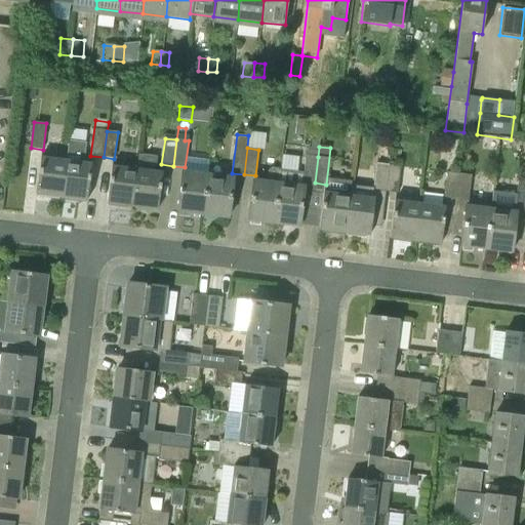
[(139,155),(137,168),(133,206),(158,209),(163,171),(155,171),(157,157),(139,155)]
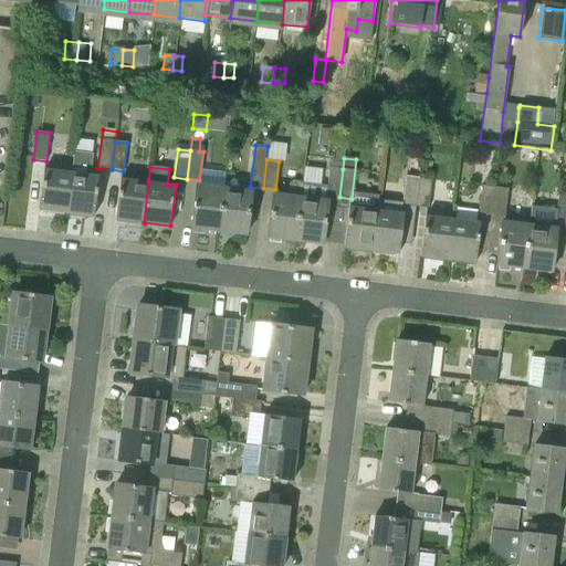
[(326,196),(339,197),(343,169),(329,168),(326,196)]
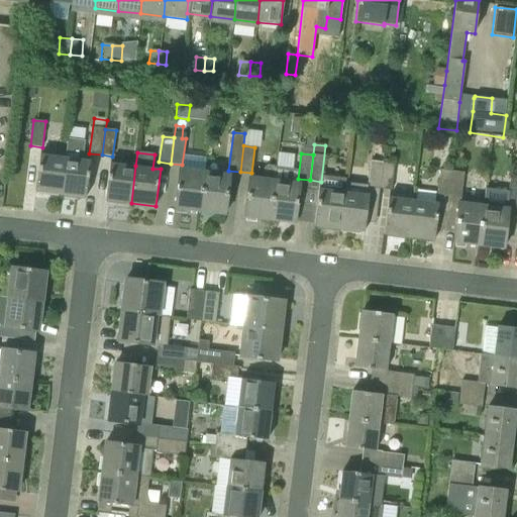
[(35,193),(61,196),(66,158),(40,154),(35,193)]
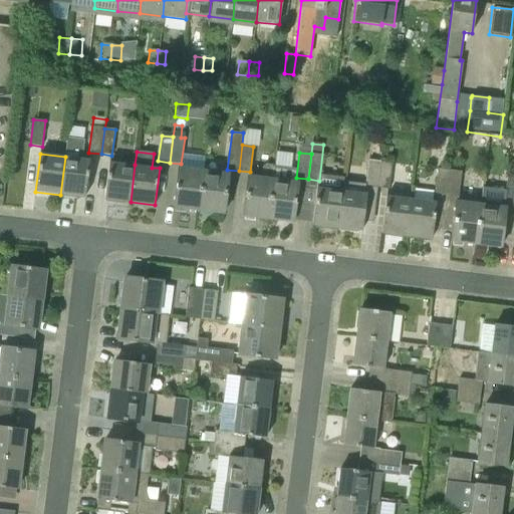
[(65,157),(60,195),(85,198),(90,160),(65,157)]
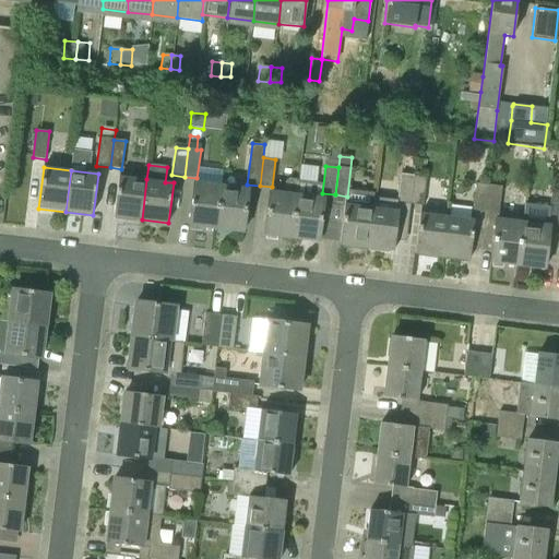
[(372,207),(367,248),(394,250),(399,216),(409,217),(411,203),(414,176),(401,175),(396,210),(372,207)]
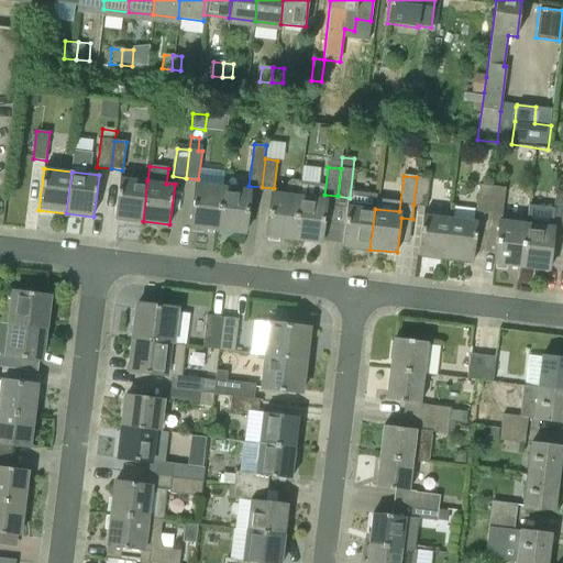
[(114,218),(143,221),(147,180),(120,177),(114,218)]
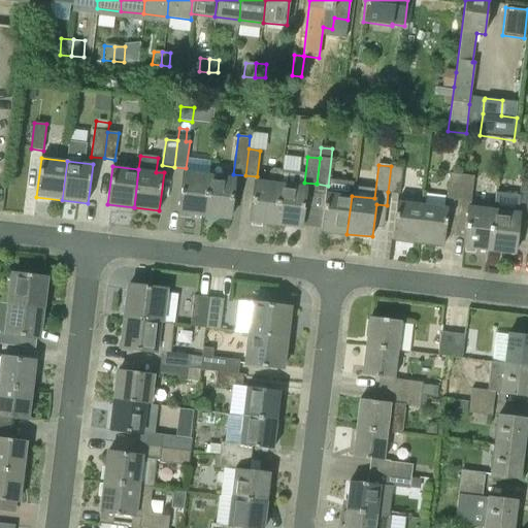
[(391,166),(388,192),(399,194),(403,168),(391,166)]
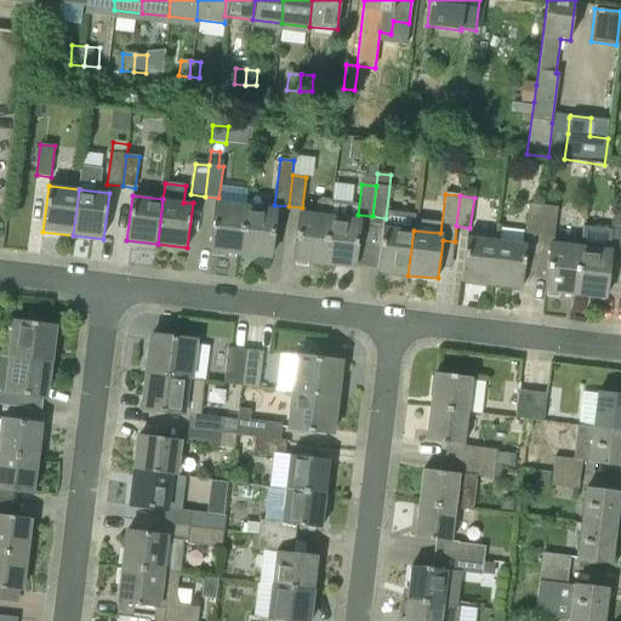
[(211,250),(240,254),(246,205),(217,201),(211,250)]
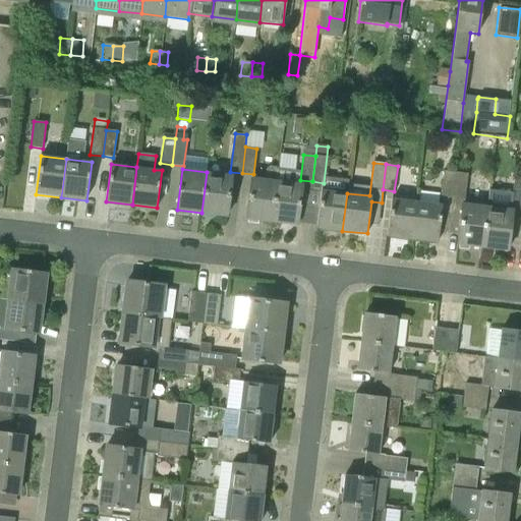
[(417,201),(412,239),(438,242),(441,212),(451,213),(453,198),(456,173),(444,171),(441,197),(443,197),(442,205),(417,201)]
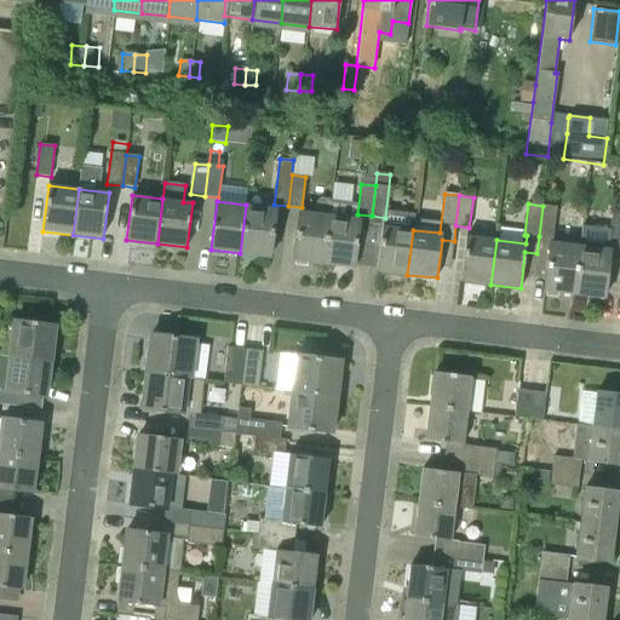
[(246,205),(240,253),(271,258),(277,208),(246,205)]
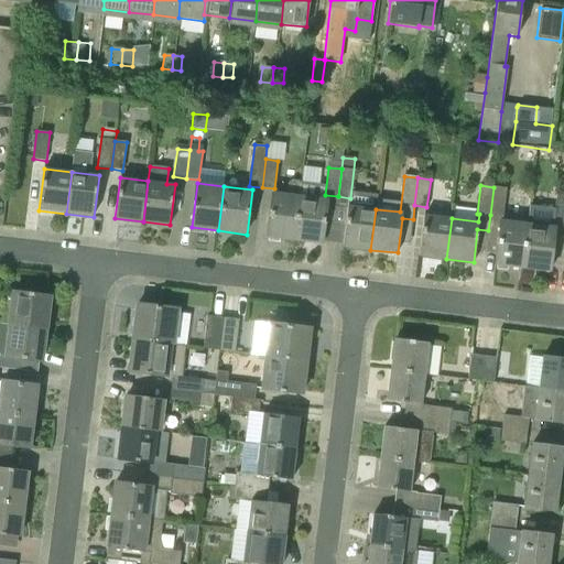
[(506,188),(494,187),(490,215),(502,216),(506,188)]
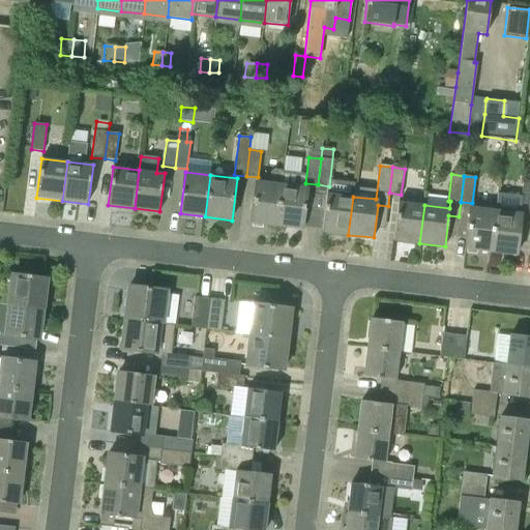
[(251,223),(277,226),(283,183),(257,180),(251,223)]
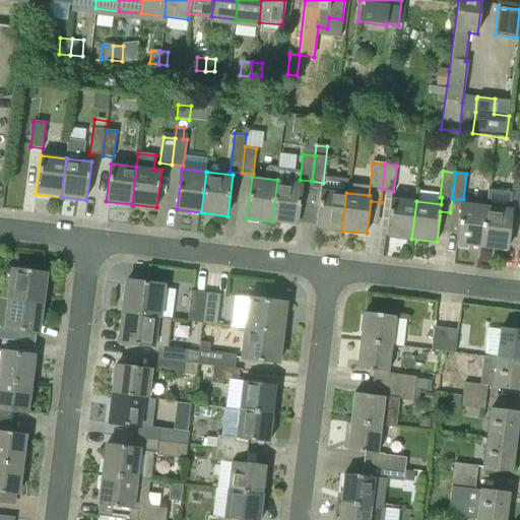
[(486,206),(481,247),(507,250),(511,219),(519,220),(519,217),(519,180),(517,180),(513,179),(512,192),(489,190),(486,206)]
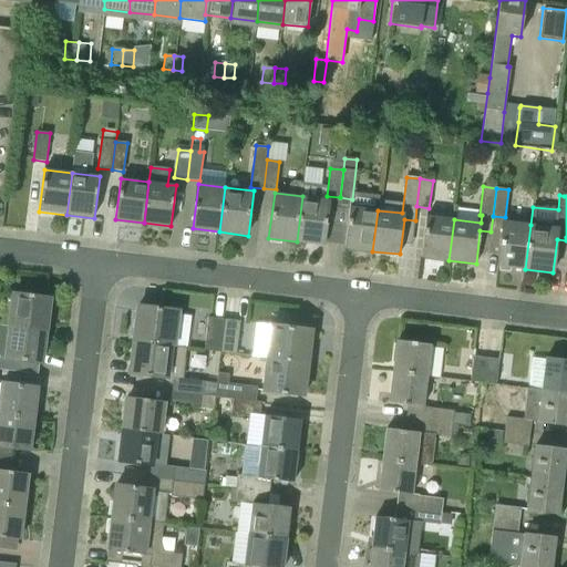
[(302,196),(297,241),(323,245),(329,199),(302,196)]
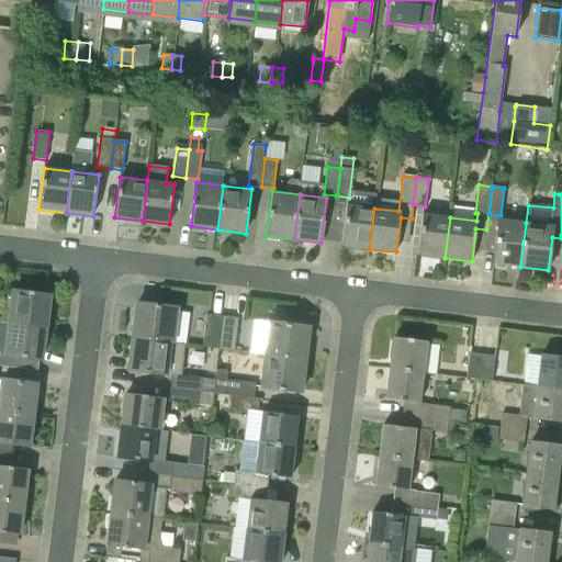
[(341,246),(369,249),(374,209),(346,205),(341,246)]
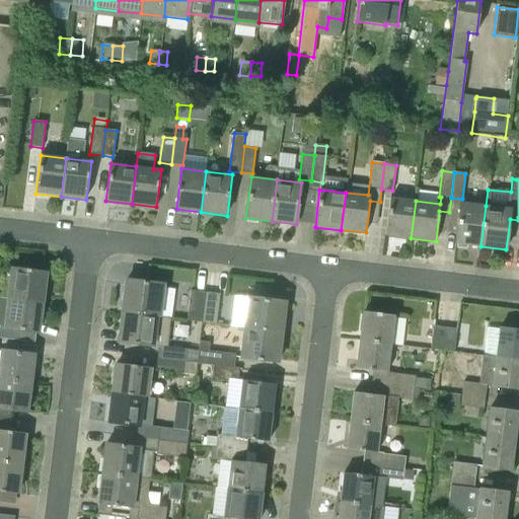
[(385,235),(411,238),(416,201),(389,198),(385,235)]
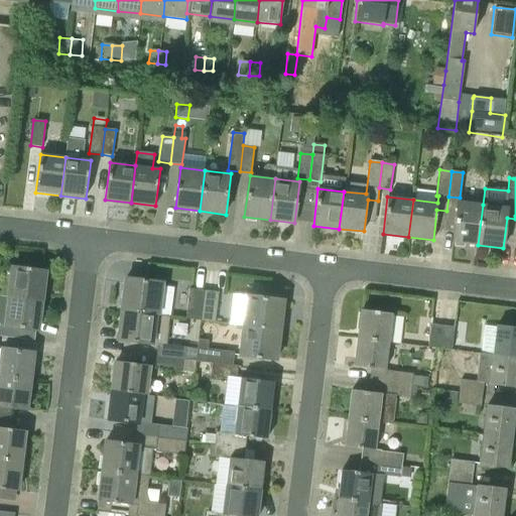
[(453,242),(478,245),(483,205),(458,201),(453,242)]
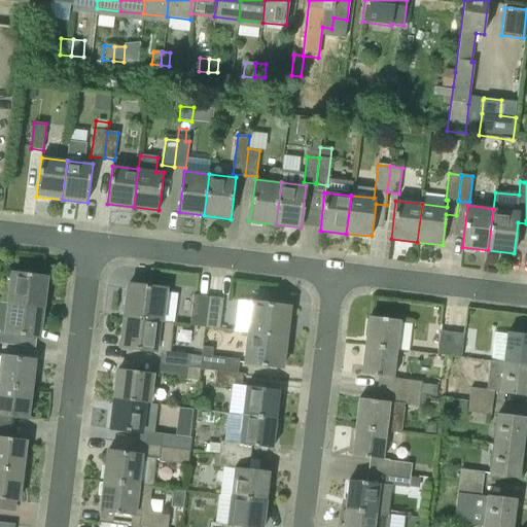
[(9,304),(42,307),(45,278),(31,276),(32,274),(27,274),(27,276),(13,274),(9,304)]
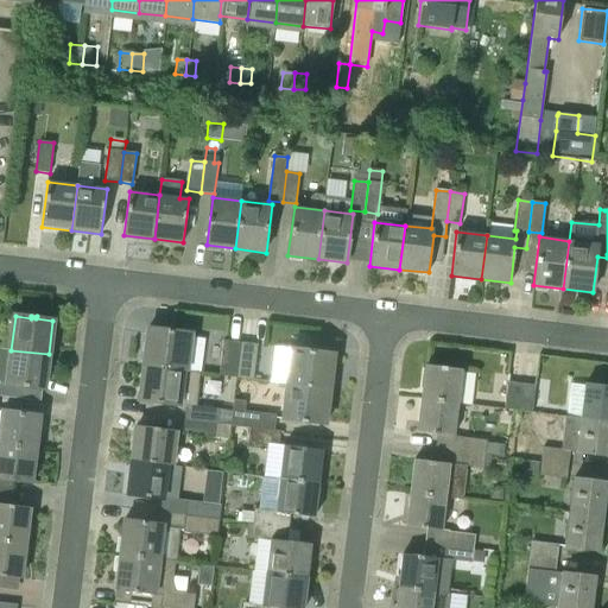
[(144,366),(188,372),(192,334),(169,330),(169,331),(149,329),(144,366)]
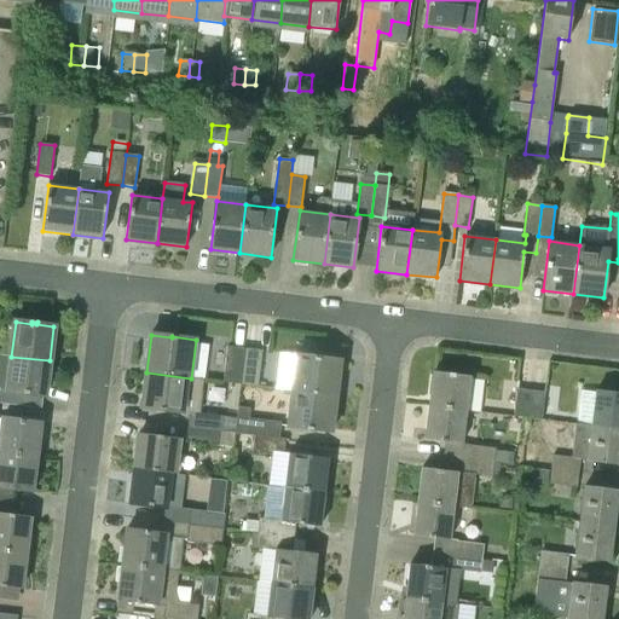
[(223,382),(239,385),(244,348),(227,347),(223,382)]
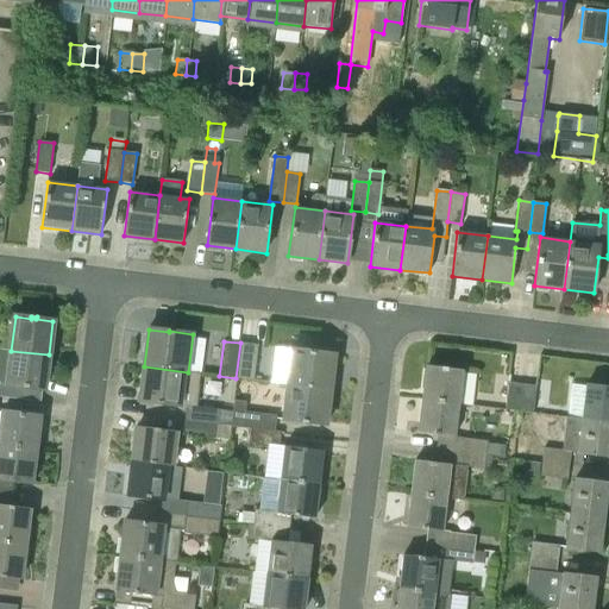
[(236,378),(253,381),(258,345),(240,343),(236,378)]
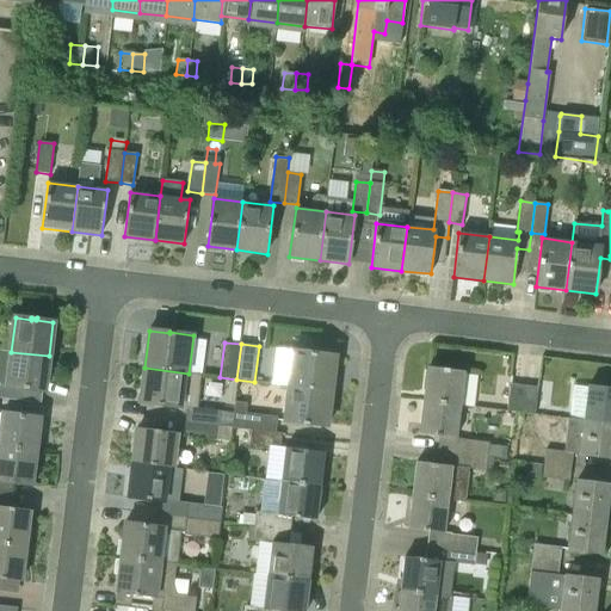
[(0,384),(4,386),(4,387),(44,392),(49,356),(11,352),(0,350),(0,384)]
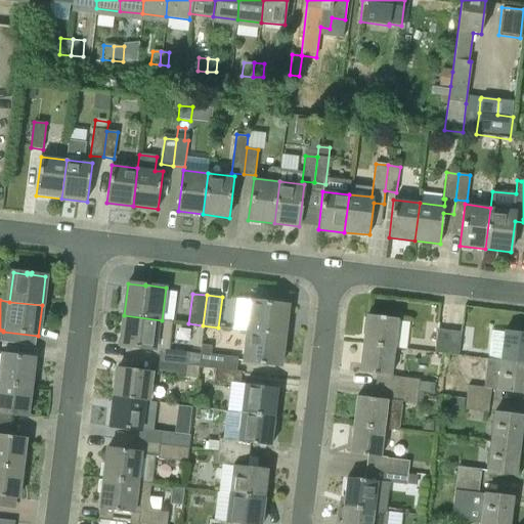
[(247,331),(284,335),(288,305),(251,300),(247,331)]
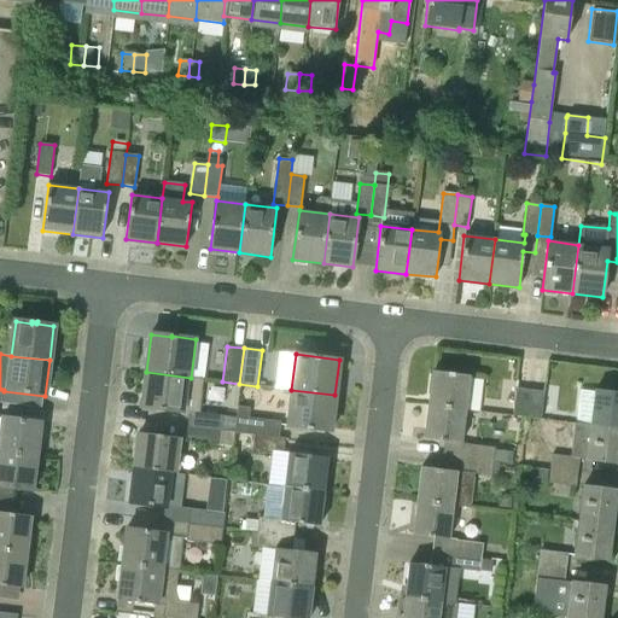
[(429,404),(465,409),(468,375),(432,371),(429,404)]
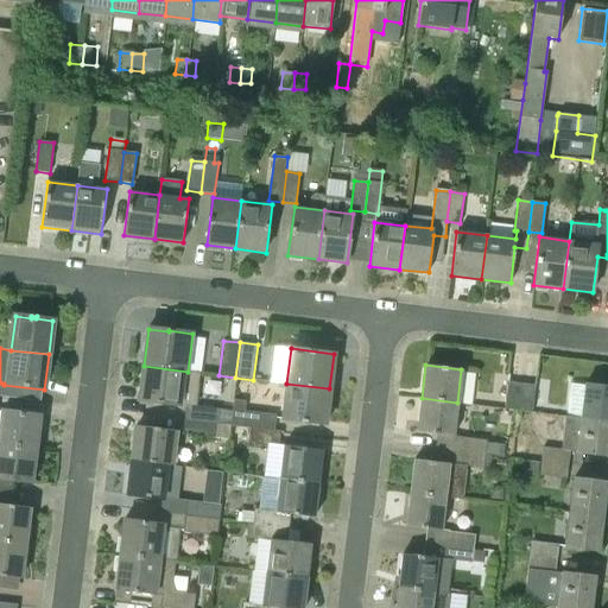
[(187,405),(184,419),(217,424),(219,410),(208,407),(195,406),(200,373),(188,372),(144,366),(139,400),(182,405),(187,405)]
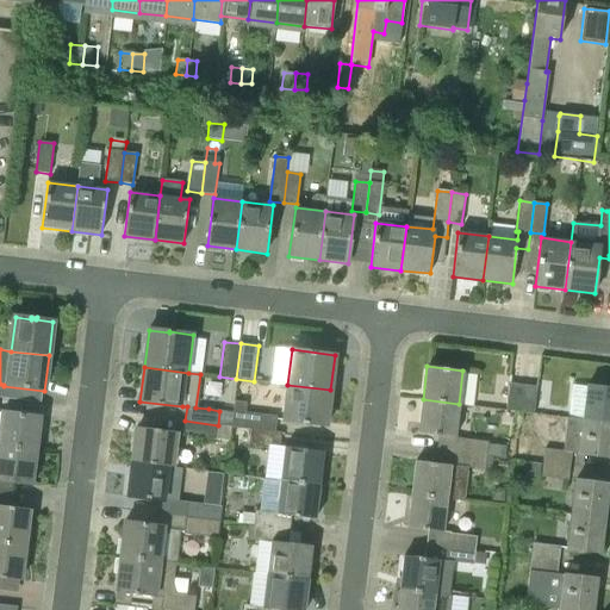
[(574,380),(570,409),(580,411),(585,383),(574,380)]
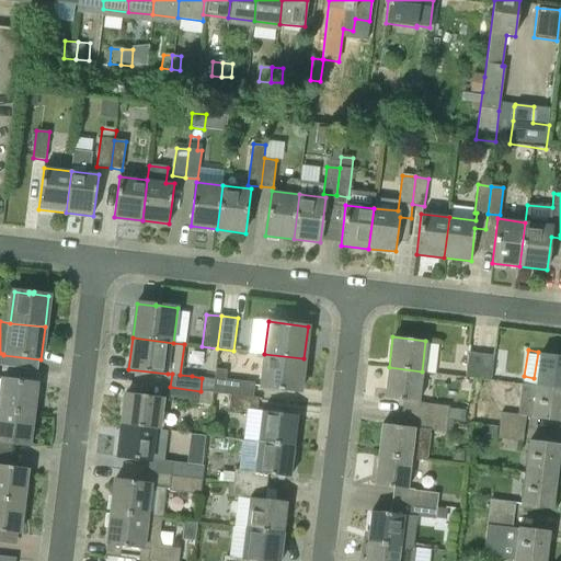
[(465,377),(478,379),(481,354),(468,353),(465,377)]
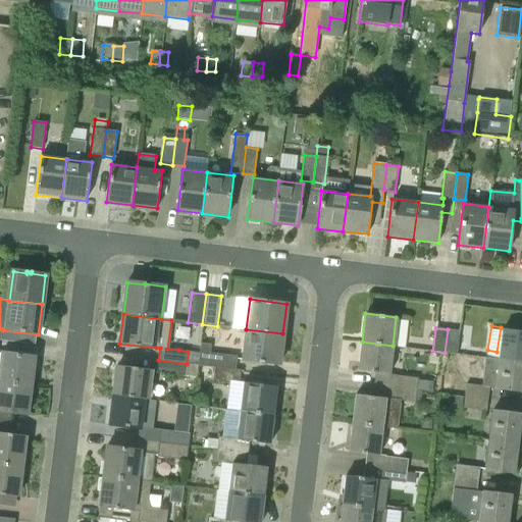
[(282,333),(246,329),(242,360),(279,364),(282,333)]
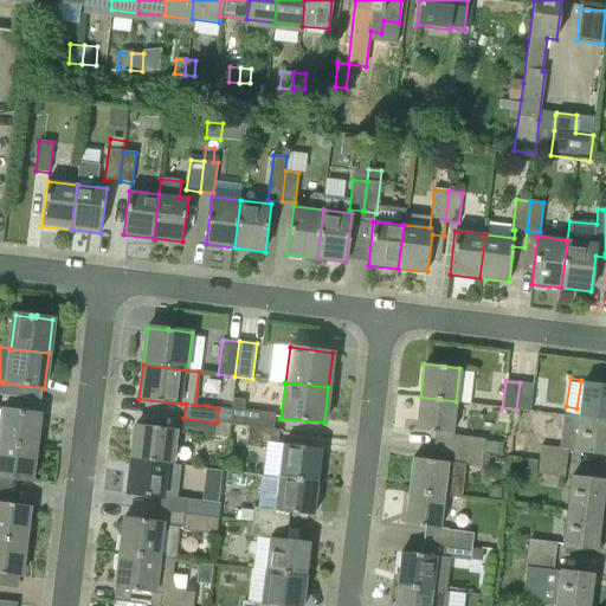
[(516,410),(530,411),(534,385),(520,382),(516,410)]
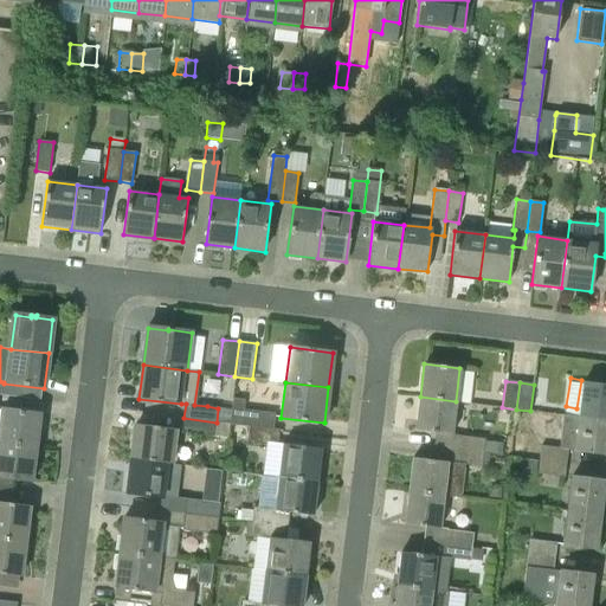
[(578,417),(605,420),(605,386),(582,384),(578,417)]
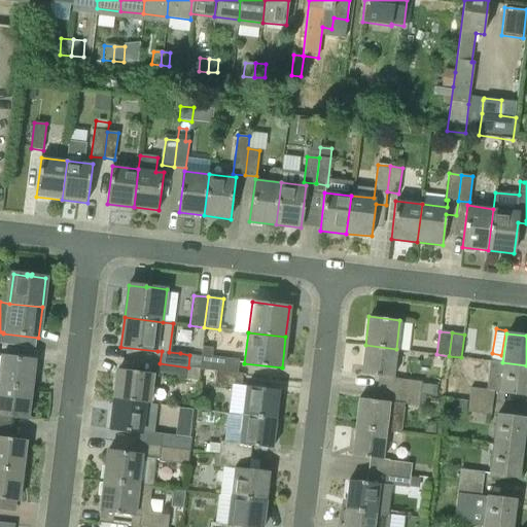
[(396,349),(365,345),(361,375),(392,378),(396,349)]
